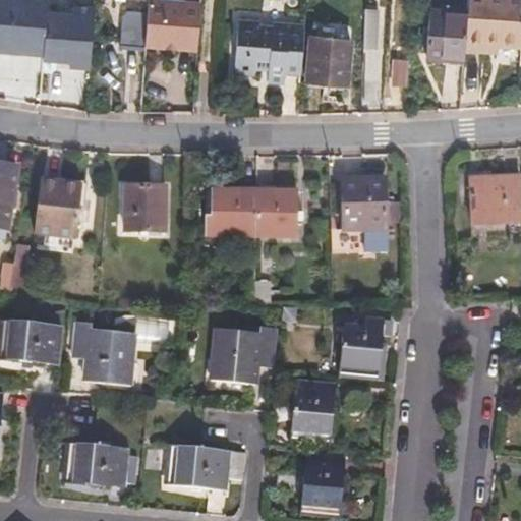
[(47,14),(47,0),(0,0),(0,51),(43,55),(47,14)]
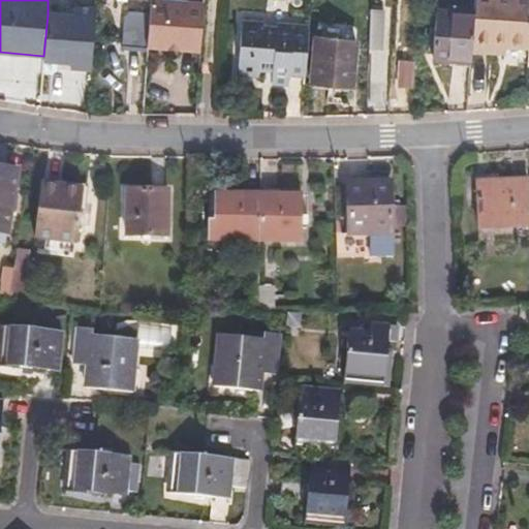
[(152,0),(152,8),(150,41),(186,45),(186,44),(191,0),(190,0),(152,0)]
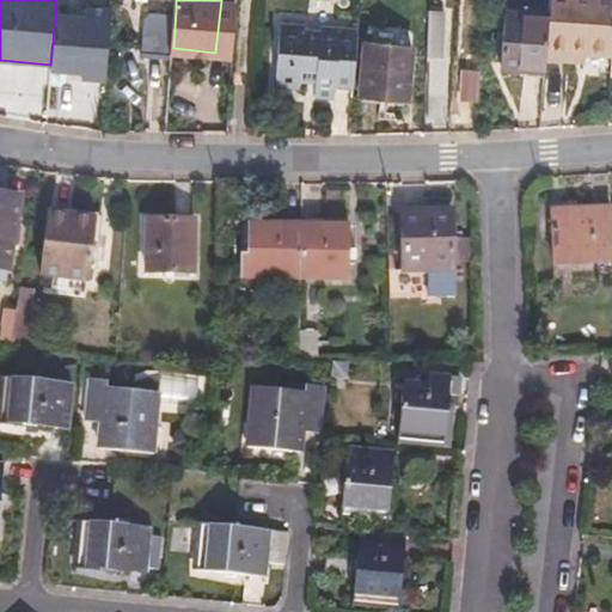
[(215,51),(236,53),(239,1),(221,0),(215,51)]
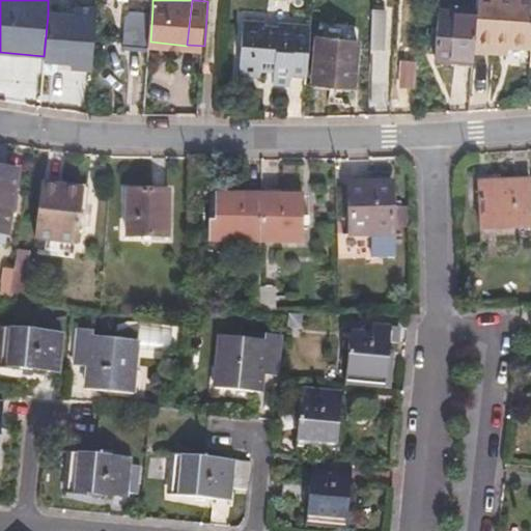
[(508,46),(530,47),(530,0),(476,0),(476,10),(473,49),(494,51),(494,45),(508,46)]
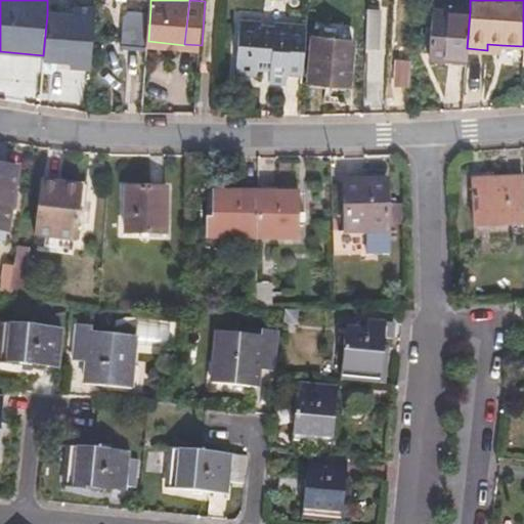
[(148,41),(150,8),(132,6),(126,11),(123,44),(147,47),(148,41)]
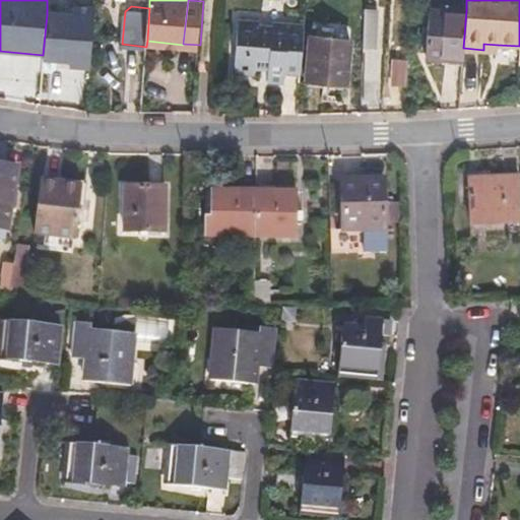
[(425,55),(462,58),(463,48),(466,10),(429,7),(425,55)]
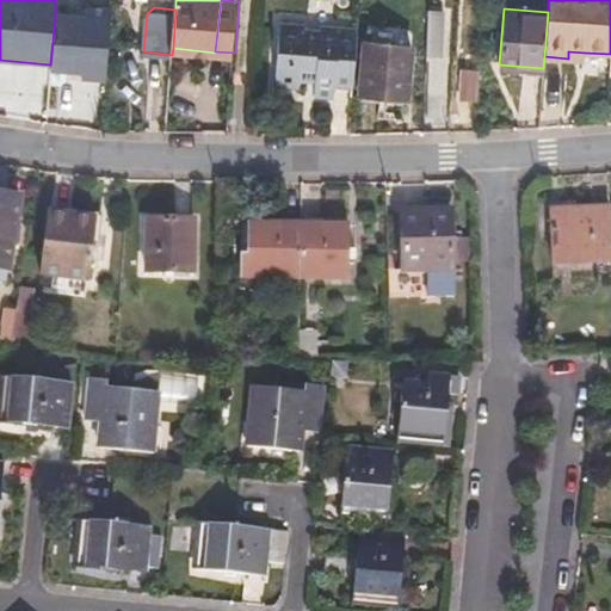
[(109,22),(55,17),(50,65),(50,73),(81,75),(80,81),(105,84),(109,22)]
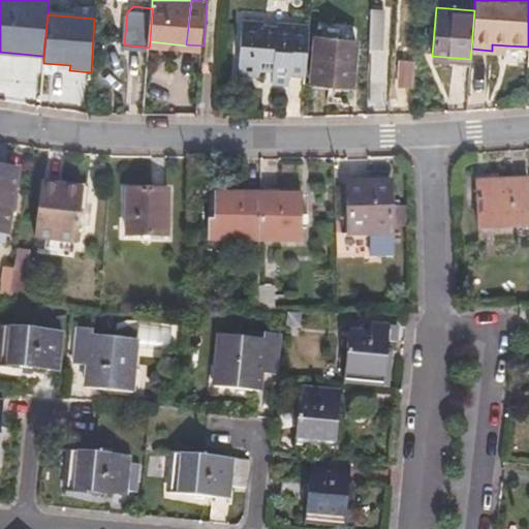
[(292,71),(308,72),(312,24),(280,22),(280,24),(268,24),(269,21),(244,19),(240,71),(261,73),(262,67),(276,69),(274,82),(291,83),(292,71)]
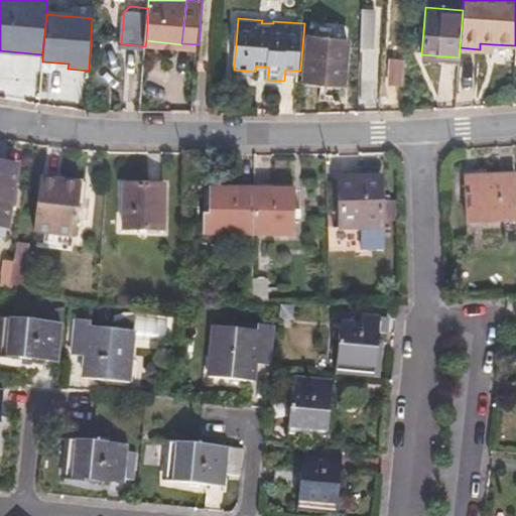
[(361,22),(360,57),(371,57),(373,23),(361,22)]
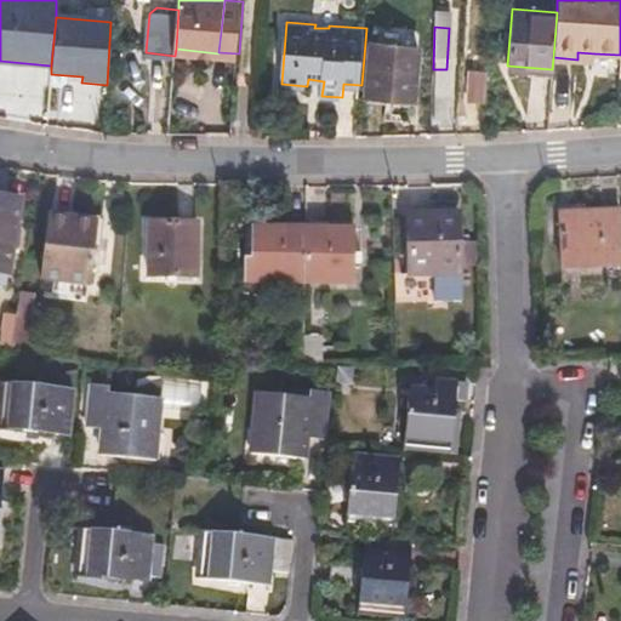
[(422,50),(375,43),(366,96),(414,102),(422,50)]
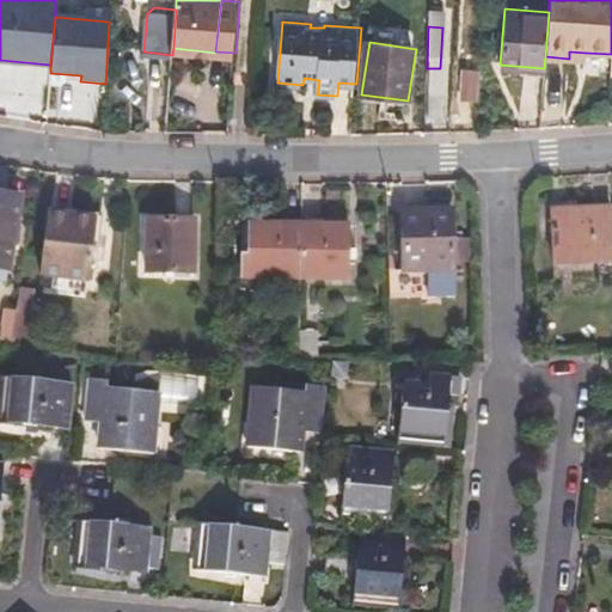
[(461,99),(478,101),(481,68),(465,67),(461,99)]
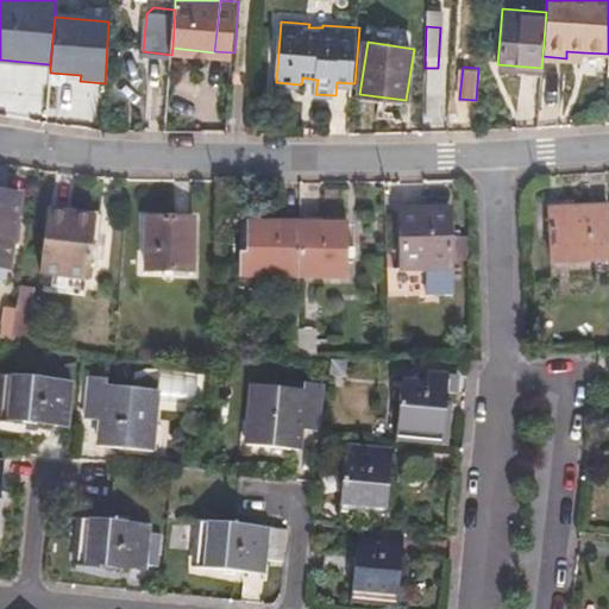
[(450,207),(401,208),(403,269),(452,265),(450,207)]
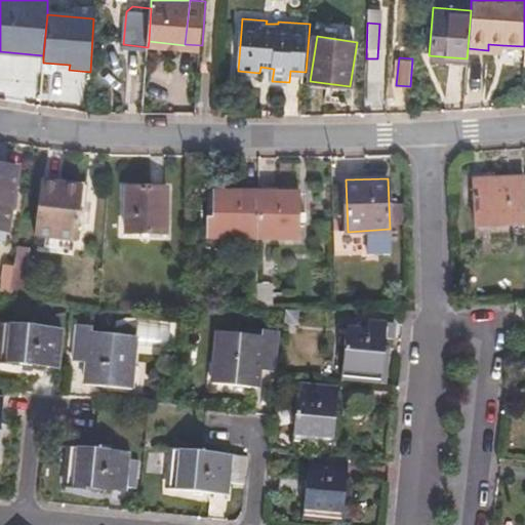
[(524,180),(477,182),(478,225),(524,224),(524,180)]
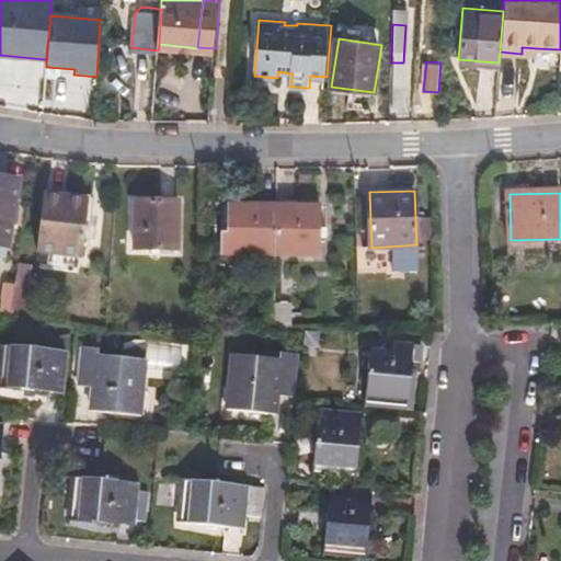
[(173,195),(127,196),(128,241),(174,240),(173,195)]
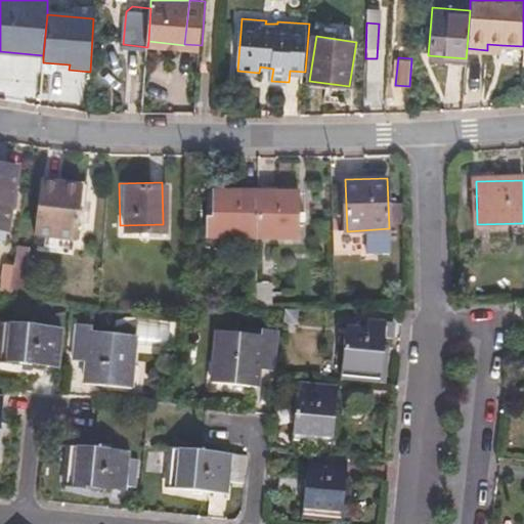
[(74,185),(33,186),(34,236),(75,236),(74,185)]
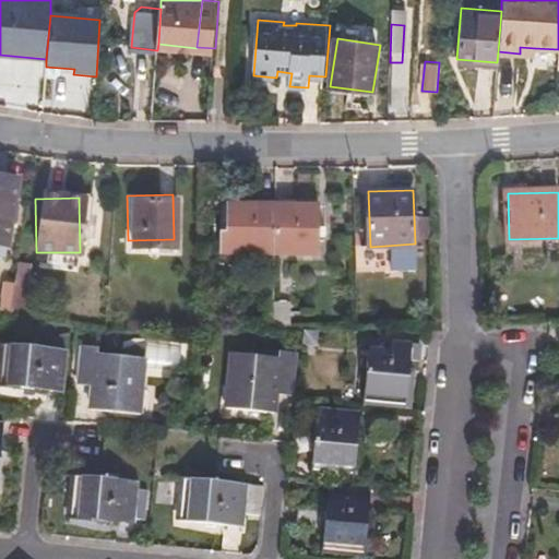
[(313,200),(271,201),(273,250),(314,249),(313,200)]
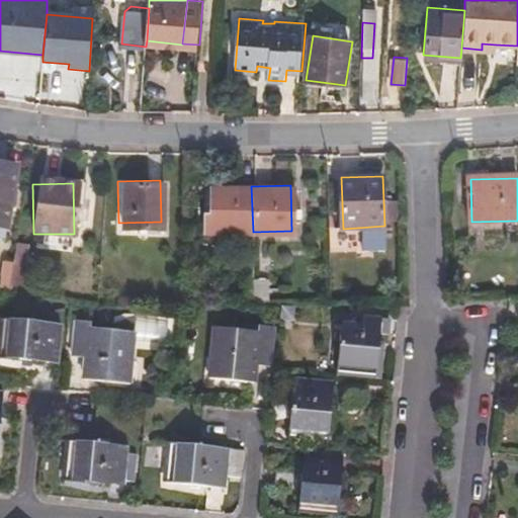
[(253,232),(251,186),(201,186),(203,233),(253,232)]
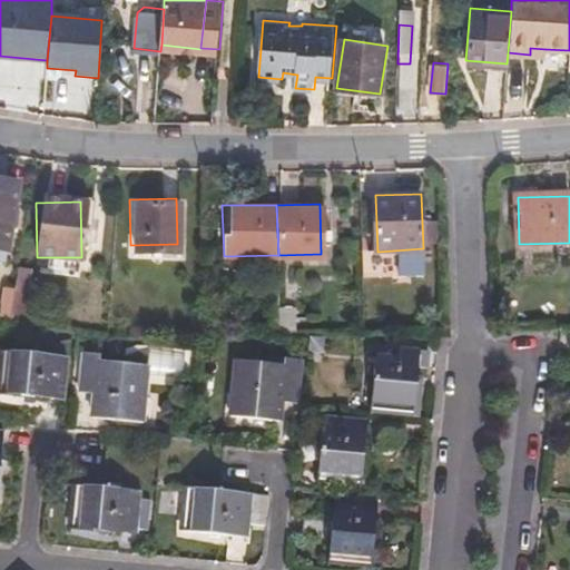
[(28,272),(17,269),(15,293),(26,294),(28,272)]
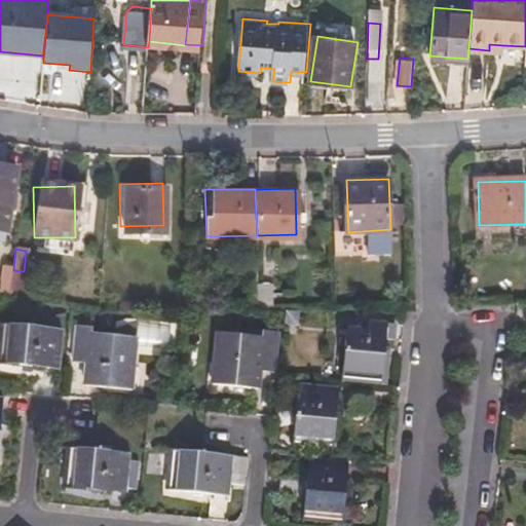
[(259,309),(275,309),(275,294),(274,280),(258,280),(259,309)]
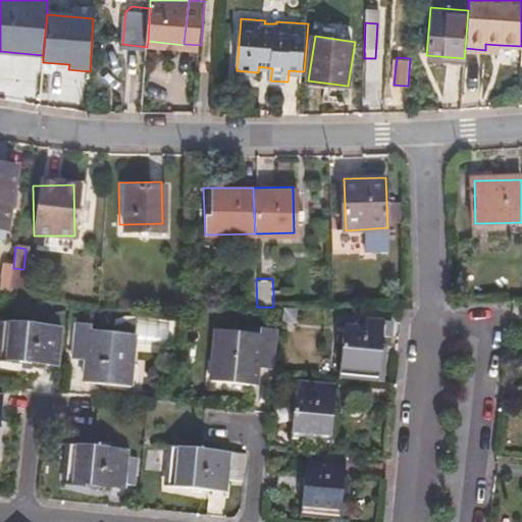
[(298,317),(299,307),(284,307),(284,316),(298,317)]
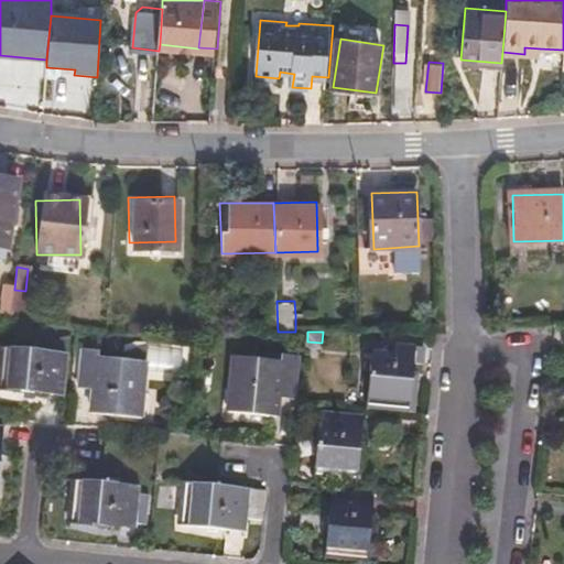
[(414,349),(362,345),(357,403),(398,407),(402,367),(413,368),(414,349)]
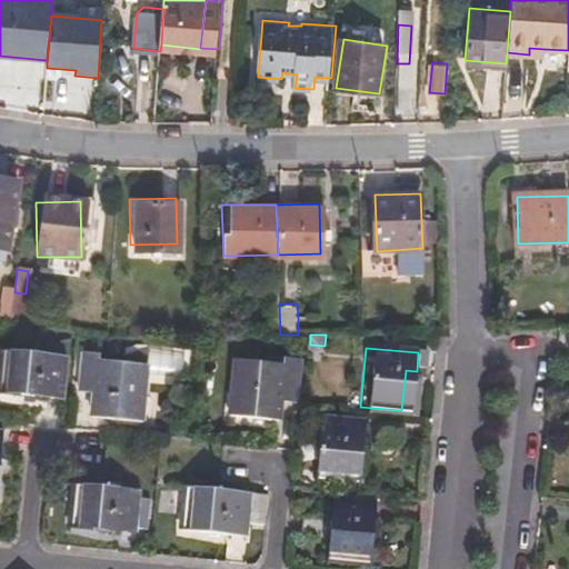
[(100,350),(82,349),(79,398),(97,400),(95,422),(139,427),(145,370),(99,363),(100,350)]
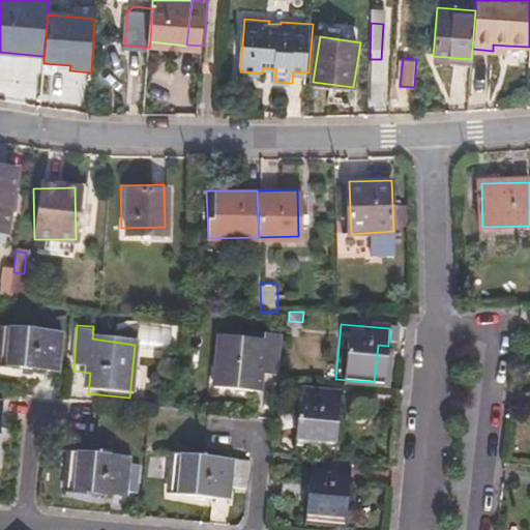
[(57,341),(0,332),(0,373),(53,379),(57,341)]
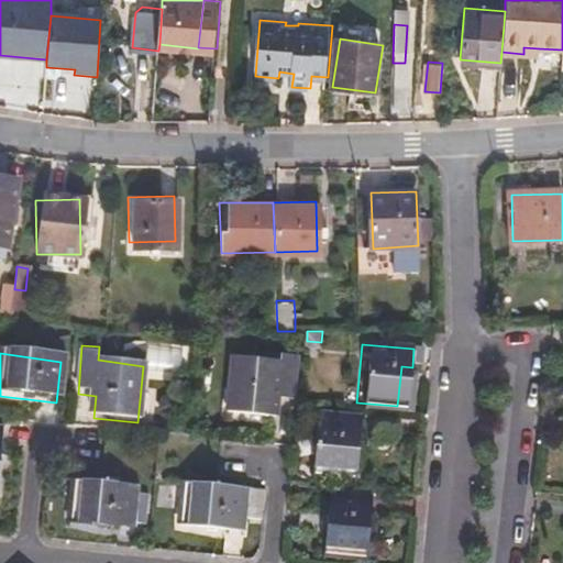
[(280,370),(230,365),(223,419),(274,424),(277,401),(293,403),(297,356),(283,355),(280,370)]
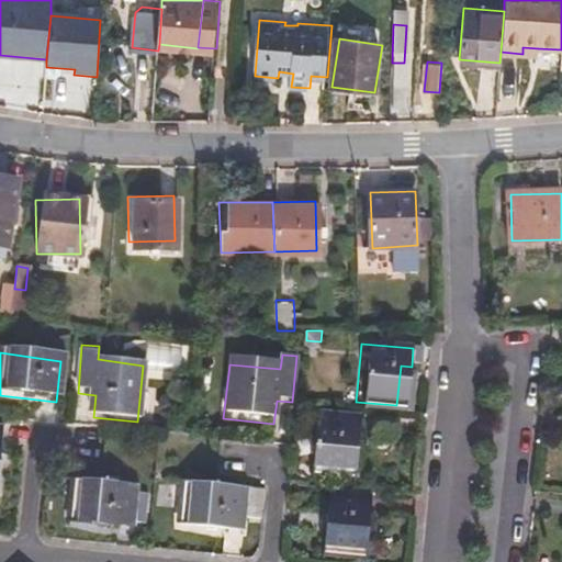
[(367,425),(326,420),(321,474),(361,479),(367,425)]
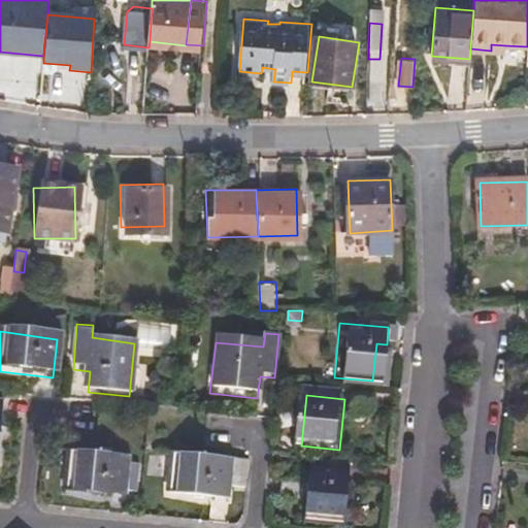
[(9,407),(0,406),(0,462),(2,463),(9,407)]
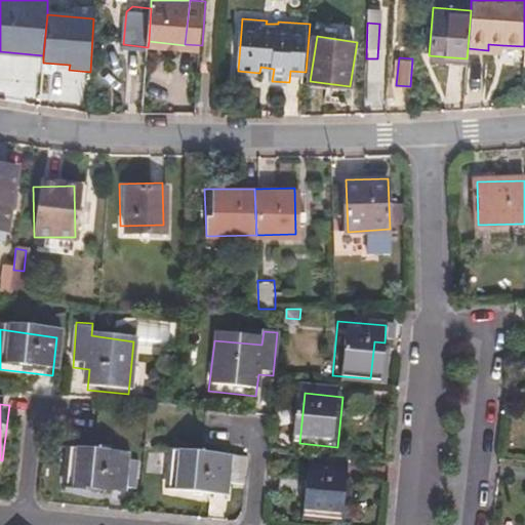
[(135,460),(80,454),(76,491),(131,496),(135,460)]
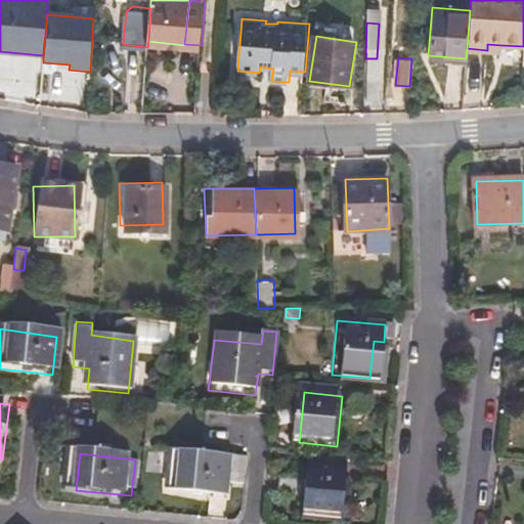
[(348,465),(305,460),(301,511),(344,515),(348,465)]
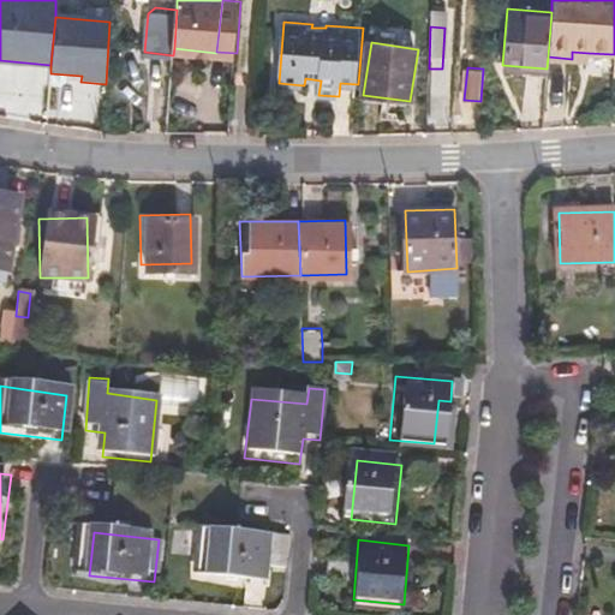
[(266,550),(197,543),(193,586),(262,593),(266,550)]
